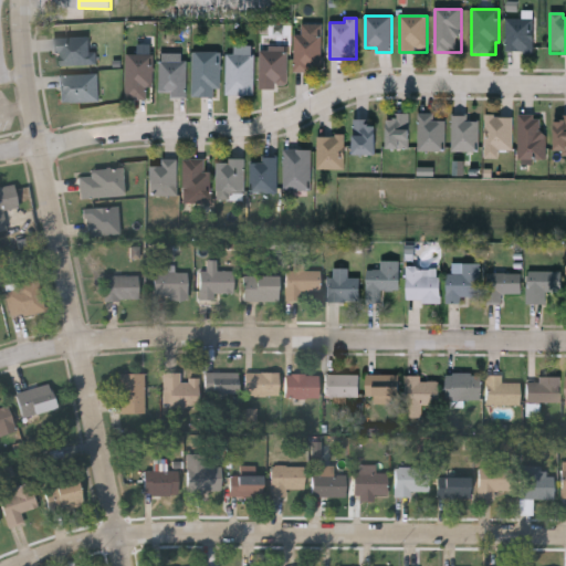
[(533,20),(533,52),(506,52),(506,20),(533,20)]
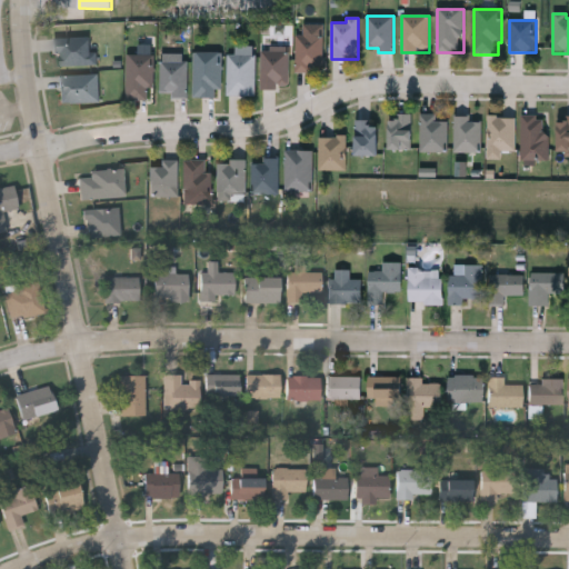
[(323,71),(296,71),(296,36),(323,36),(323,71)]
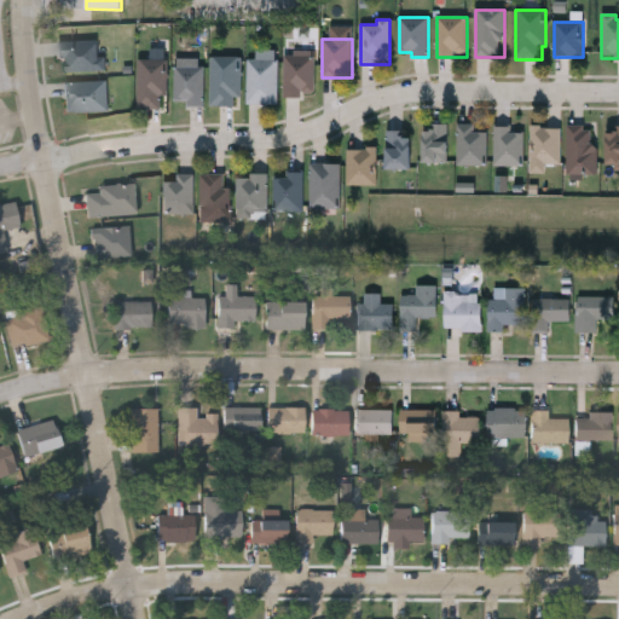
[(98,57),(106,57),(106,71),(61,73),(61,42),(98,41),(98,57)]
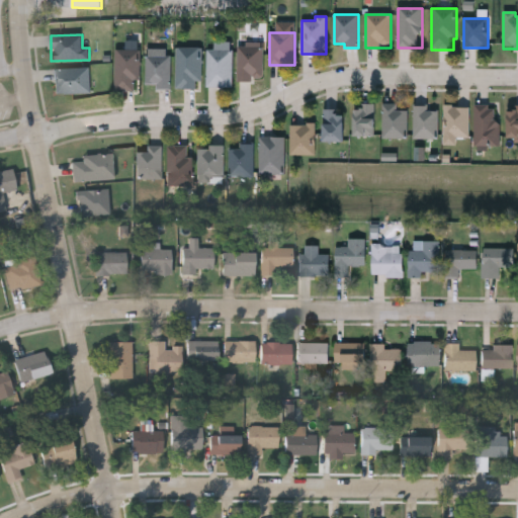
[(176,88),(176,47),(200,47),(200,88),(176,88)]
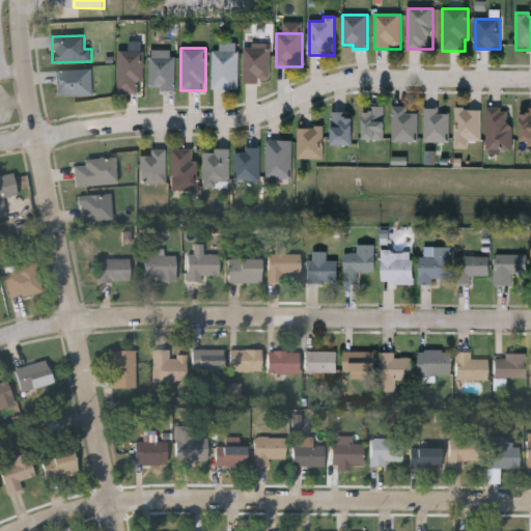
[(270,49),(270,83),(244,83),(244,49),(270,49)]
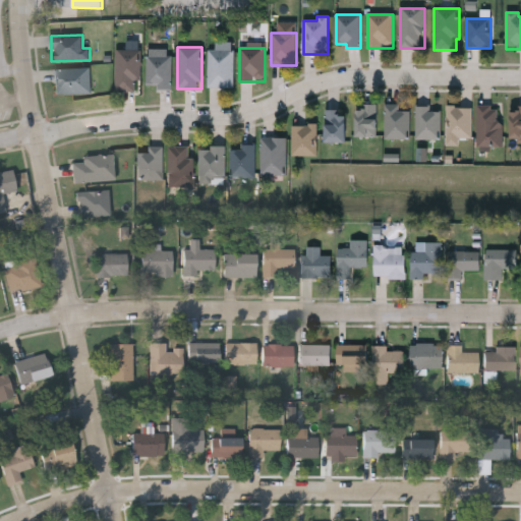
[(208,87),(208,49),(233,49),(233,87),(208,87)]
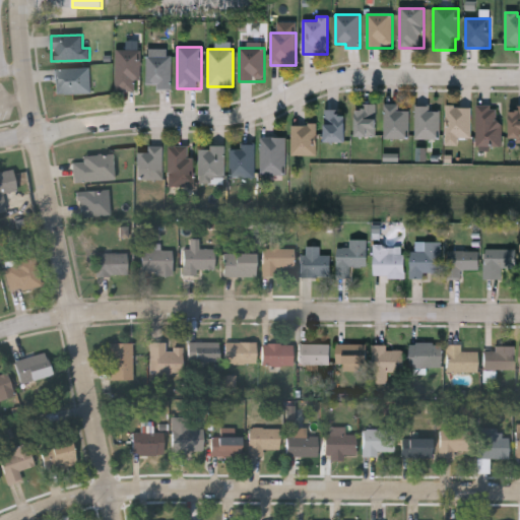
[(115,91),(115,50),(140,50),(140,91),(115,91)]
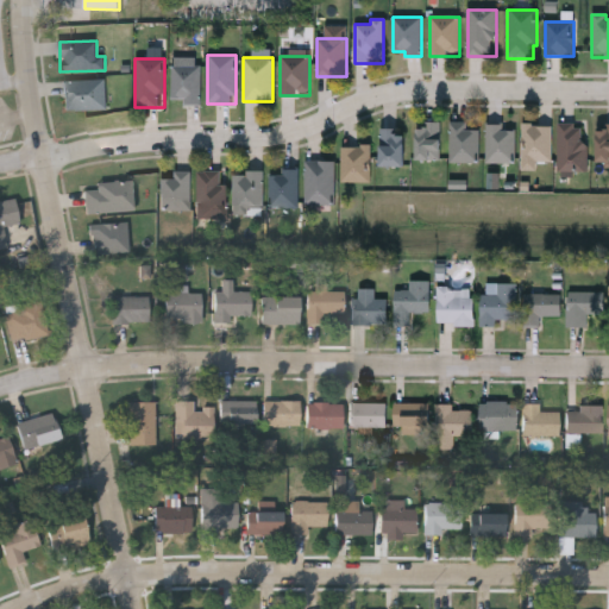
[(200,66),(200,106),(183,106),(183,100),(171,100),(171,66),(200,66)]
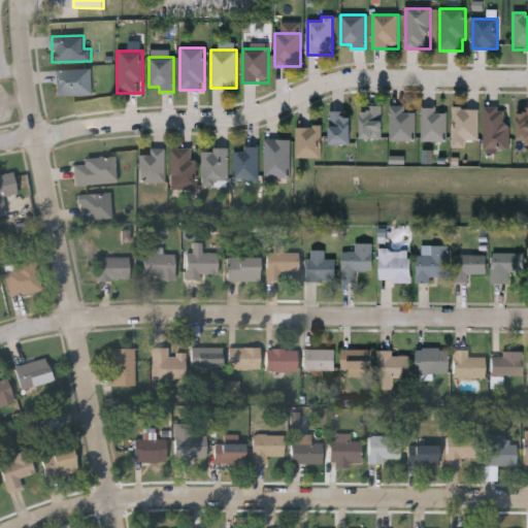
[(56,96),(56,70),(92,70),(92,96),(56,96)]
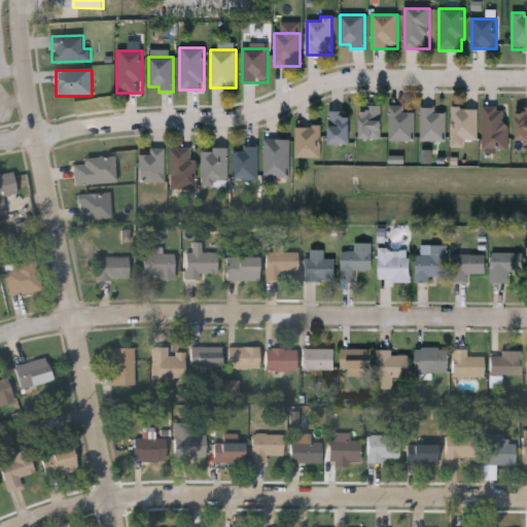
[(405,106),(405,112),(415,112),(415,140),(390,140),(390,106),(405,106)]
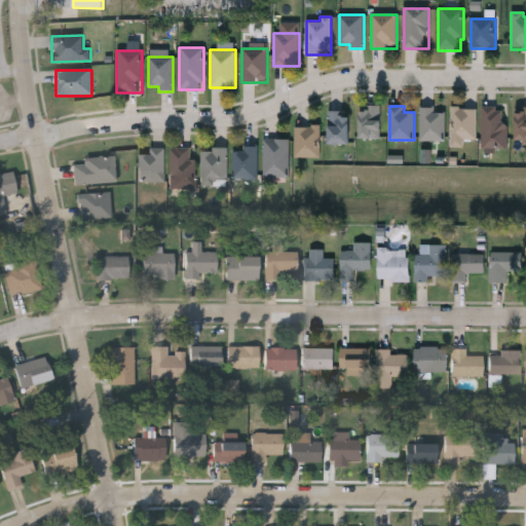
[(362,139),(362,107),(381,107),(381,139),(362,139)]
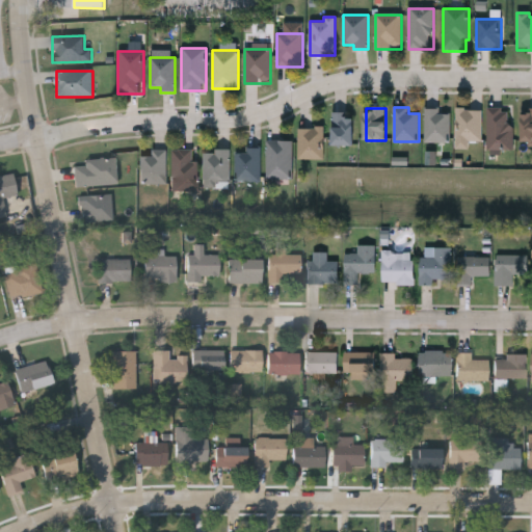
[(456,141),(456,109),(482,109),(482,141),(456,141)]
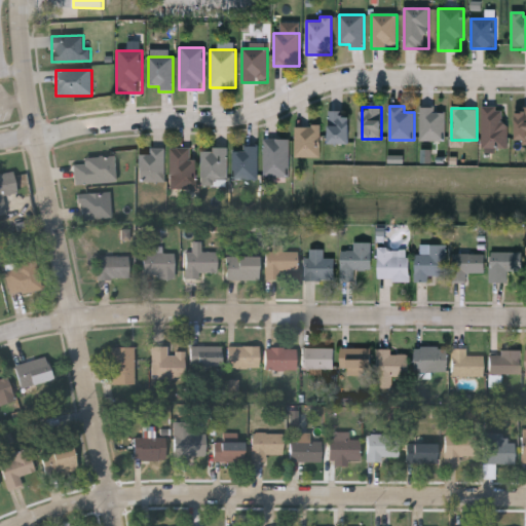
[(483,148),(483,108),(508,108),(508,148),(483,148)]
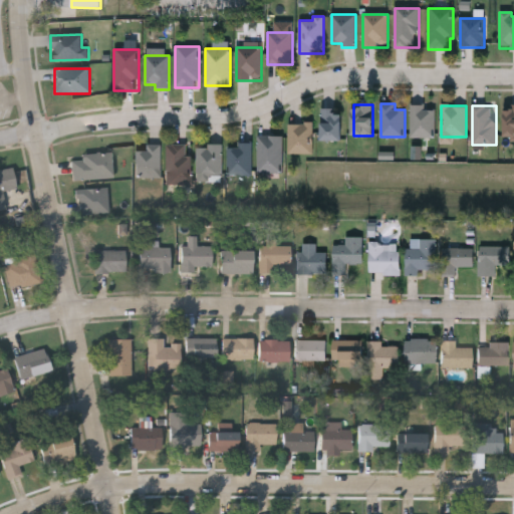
[(513,137),(505,137),(505,105),(513,105),(513,137)]
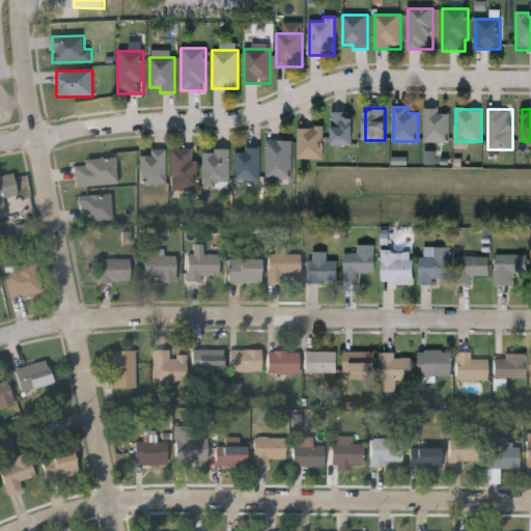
[(424,110),(448,110),(448,142),(424,142),(424,110)]
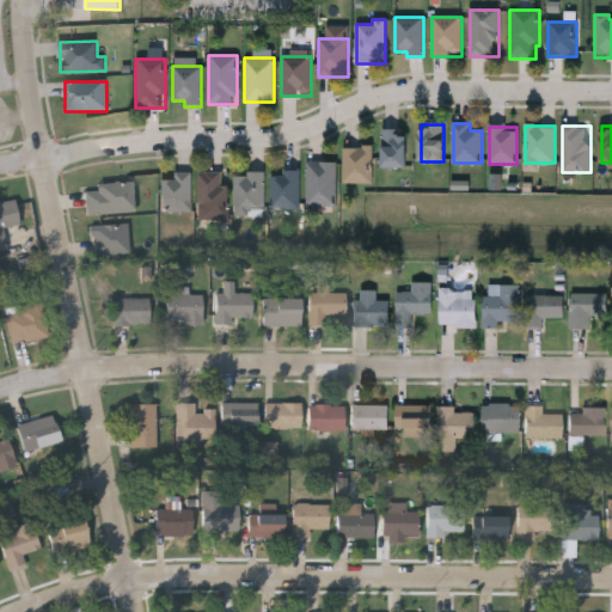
[(384,167),(384,132),(408,132),(408,167),(384,167)]
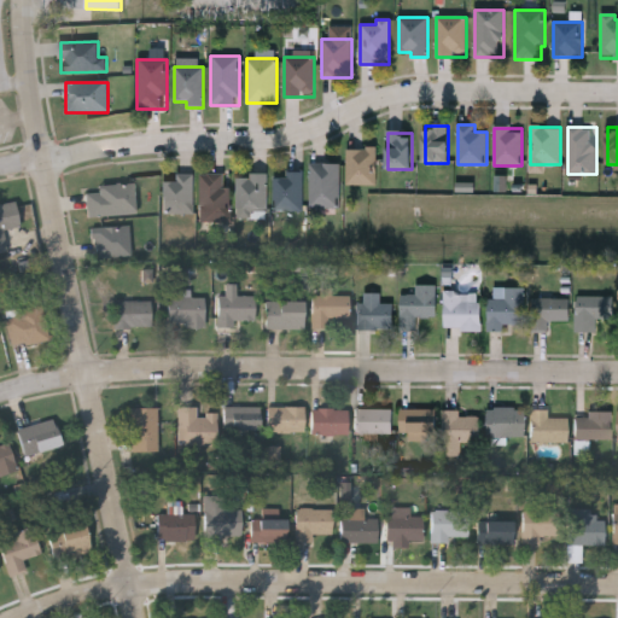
[(348,149),(377,149),(377,186),(348,186),(348,149)]
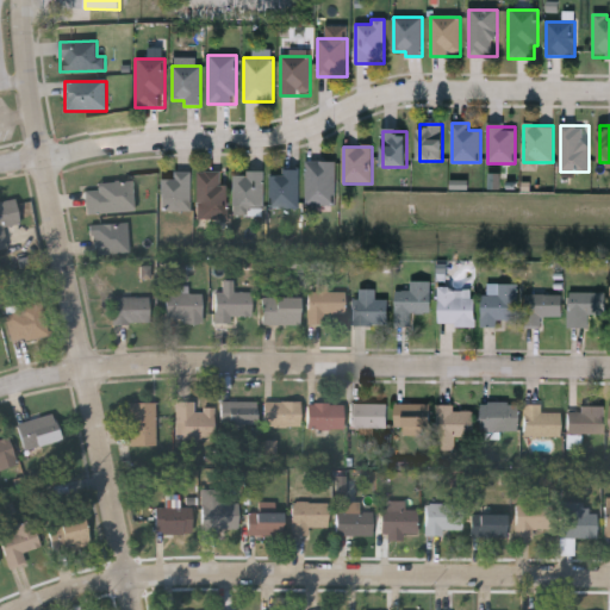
[(305,204),(305,160),(334,160),(334,204),(305,204)]
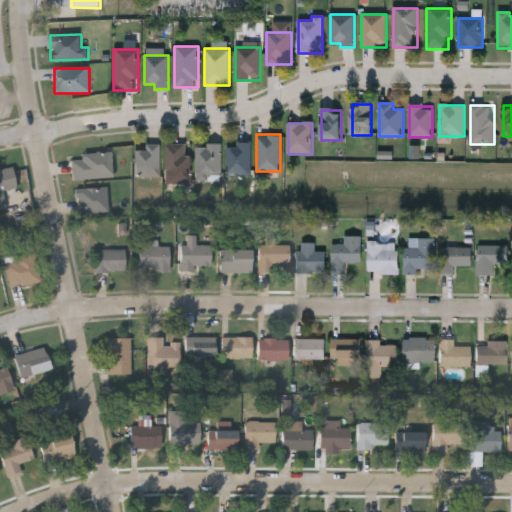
[(227,174),(227,145),(236,145),(236,141),(251,141),(251,174),(227,174)]
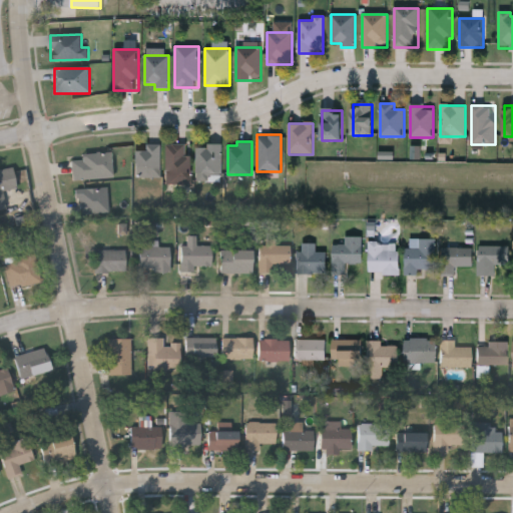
[(159,175),(136,176),(135,149),(145,149),(145,143),(159,142),(159,175)]
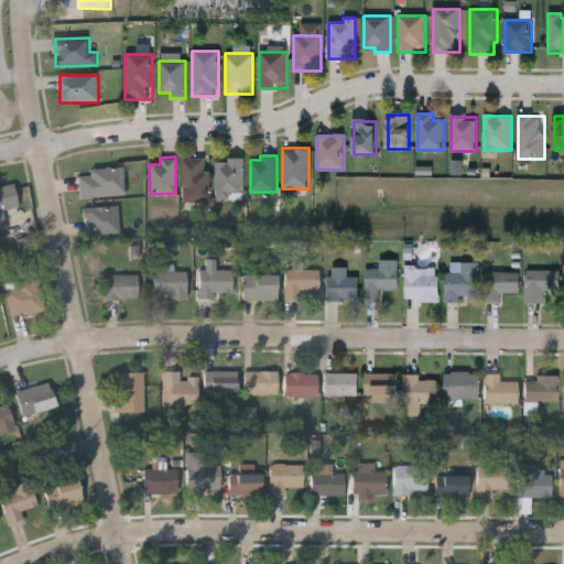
[(182,156),(205,156),(205,169),(208,169),(208,202),(182,202),(182,156)]
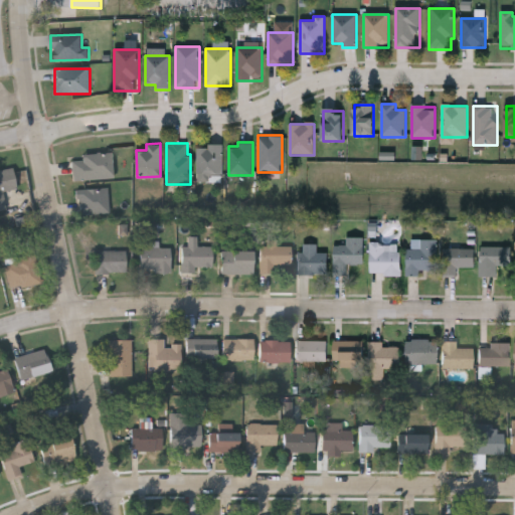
[(223,147),(223,178),(209,178),(209,182),(197,182),(197,147),(223,147)]
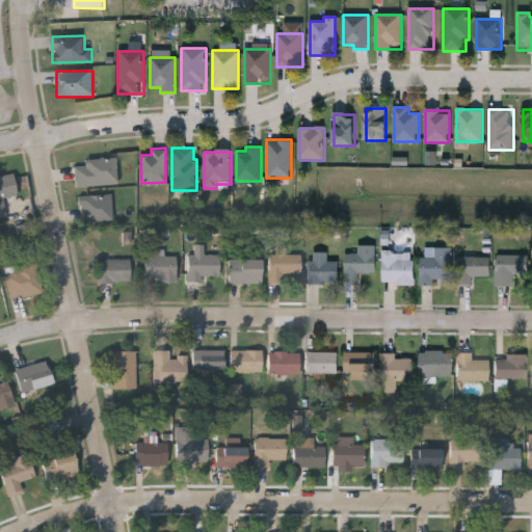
[(75,186),(74,161),(115,158),(116,183),(75,186)]
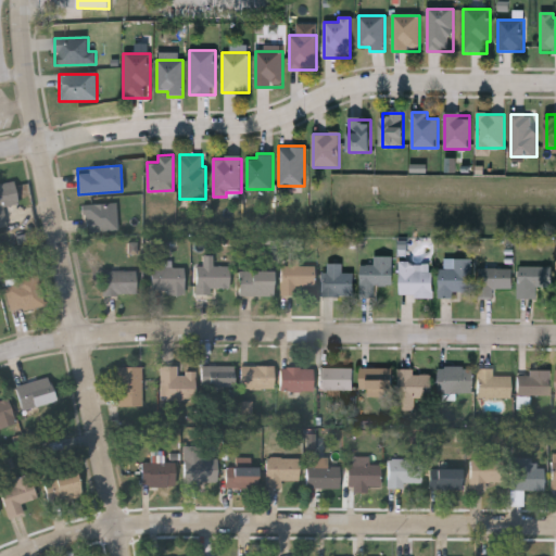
[(0,185),(0,226),(7,225),(2,206),(16,203),(11,182),(0,185)]
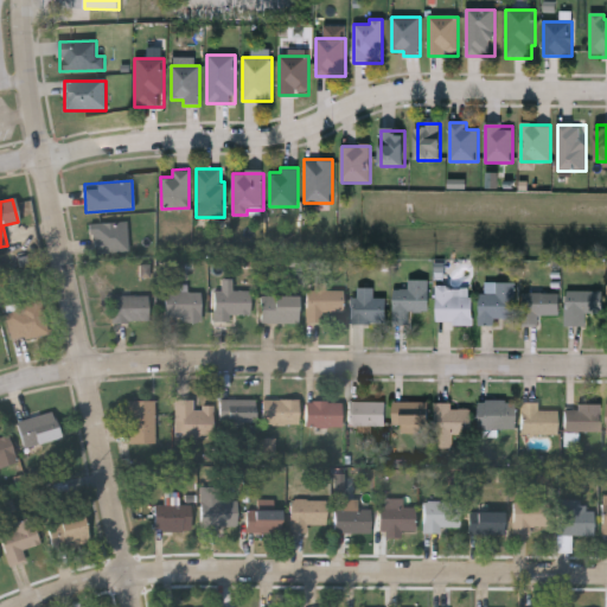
[(127,250),(91,254),(89,224),(125,221),(127,250)]
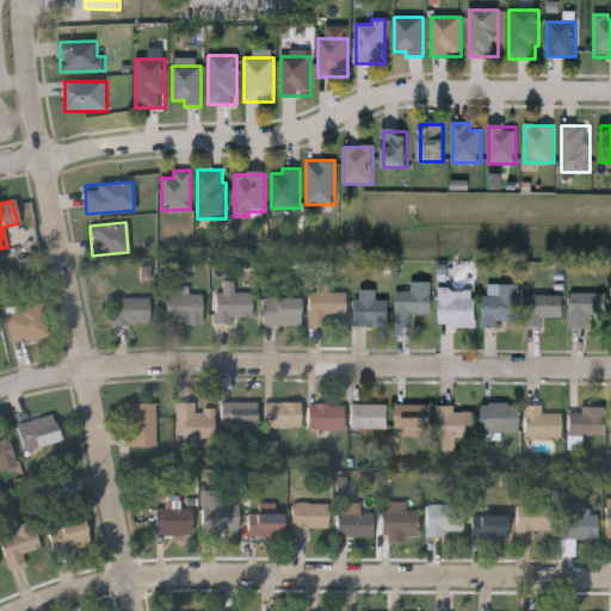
[(216,326),(215,294),(221,294),(221,283),(234,283),(234,295),(252,295),(252,319),(230,319),(230,325),(216,326)]
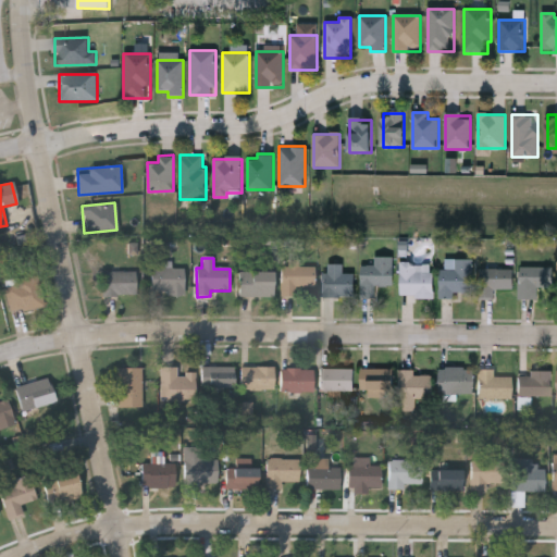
[(394,258),(394,286),(376,286),(376,298),(361,298),(361,267),(374,267),(374,258),(394,258)]
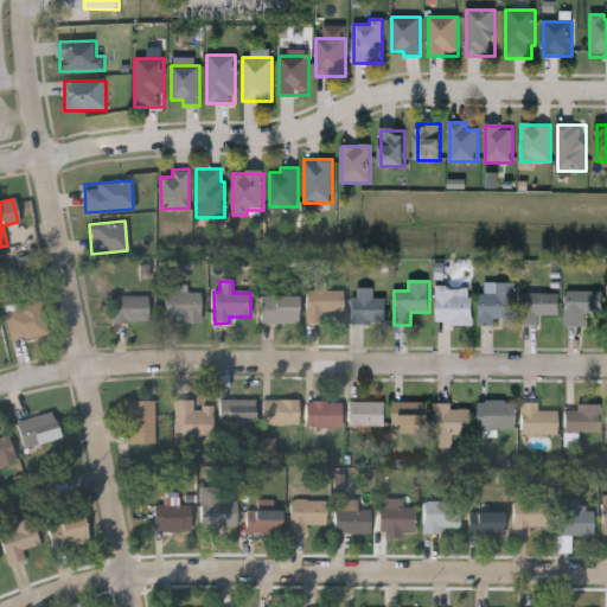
[(517,283),(517,324),(479,324),(479,294),(496,294),(496,283),(517,283)]
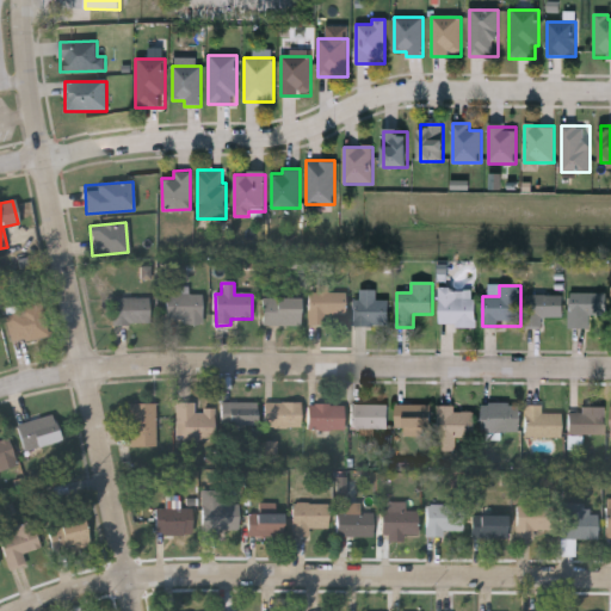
[(439,326),(439,289),(456,289),(456,300),(475,300),(475,326),(439,326)]
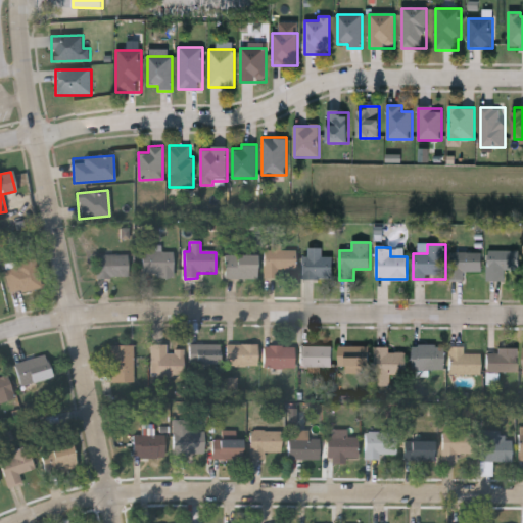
[(333,256),(333,279),(303,279),(303,248),(322,248),(322,256),(333,256)]
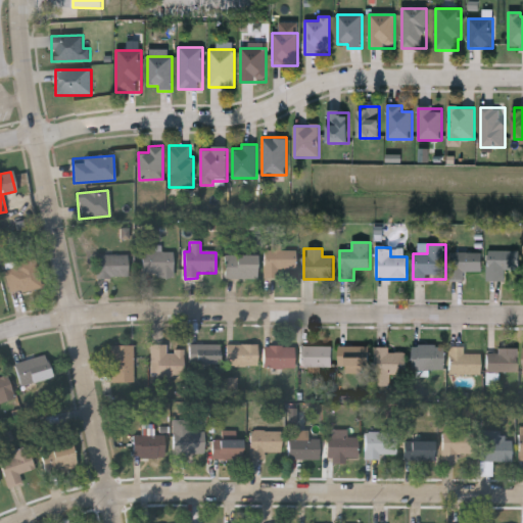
[(519,271),(505,271),(505,281),(487,281),(487,250),(519,250),(519,271)]
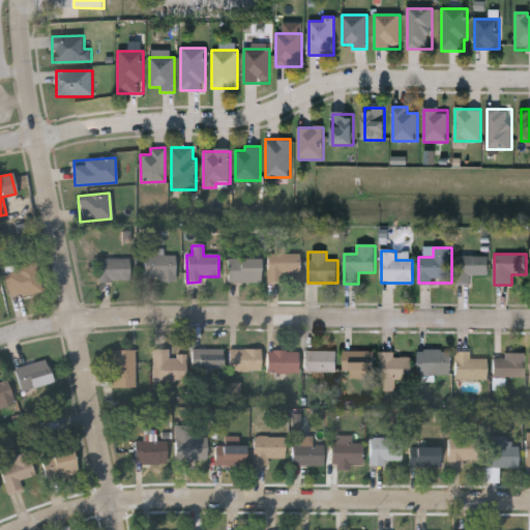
[(299,256),(299,274),(282,274),(282,283),(268,283),(268,256),(299,256)]
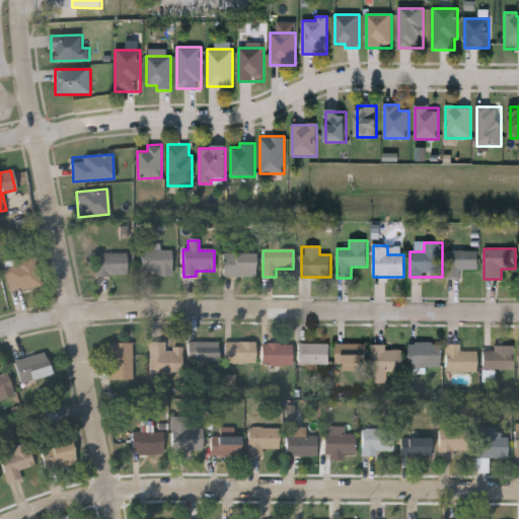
[(142,273),(142,251),(172,251),(172,277),(156,277),(156,273),(142,273)]
